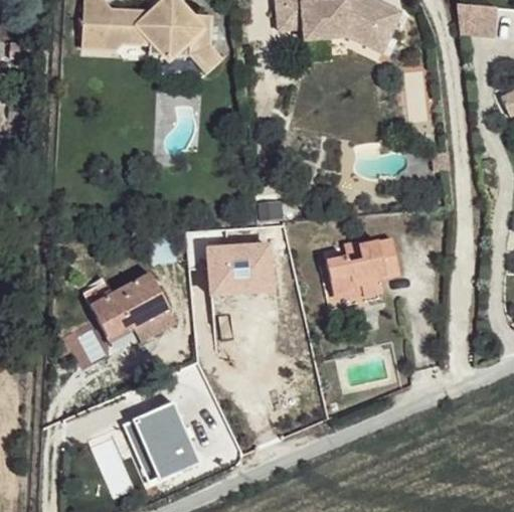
[(93,0),(83,1),(80,44),(114,47),(127,34),(131,40),(150,42),(150,53),(163,54),(169,61),(175,54),(191,55),(203,72),(220,59),(209,45),(211,15),(193,14),(153,12),(109,9),(103,0),(93,0)]
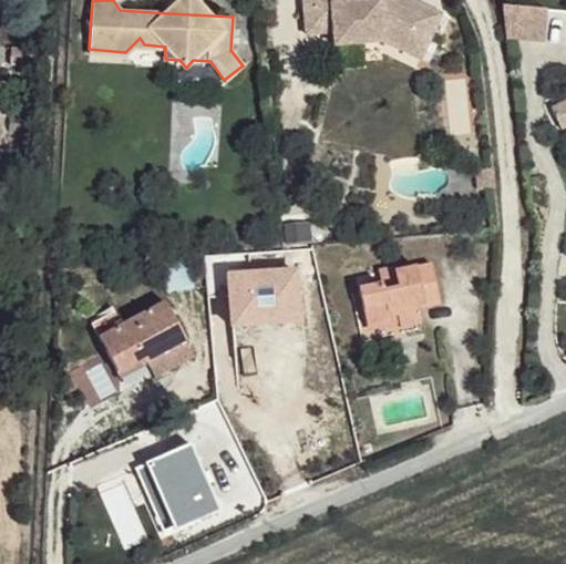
[(113,0),(120,10),(168,13),(179,0),(113,0)]
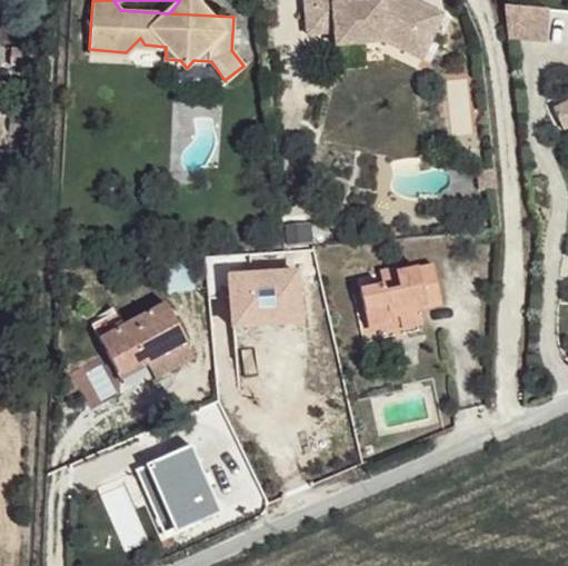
[(180,0),(169,13),(213,16),(198,0),(180,0)]
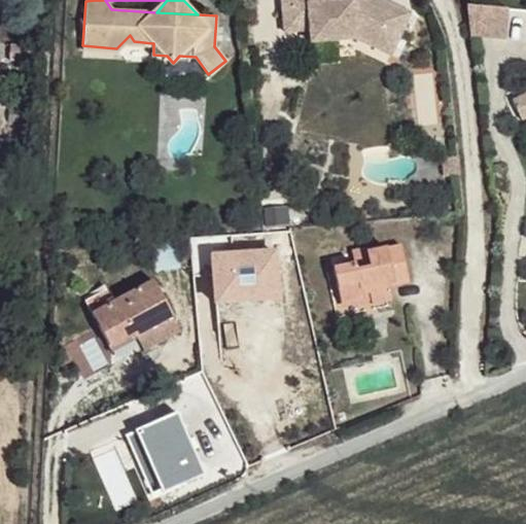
[(282,0),(282,2),(307,1),(309,27),(310,39),(355,35),(389,50),(408,10),(387,0),(282,0)]
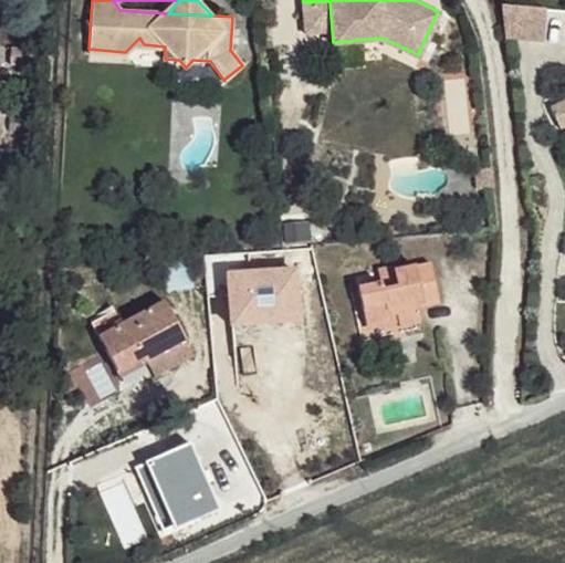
[(305,30),(332,29),(330,1),(303,2),(305,30)]
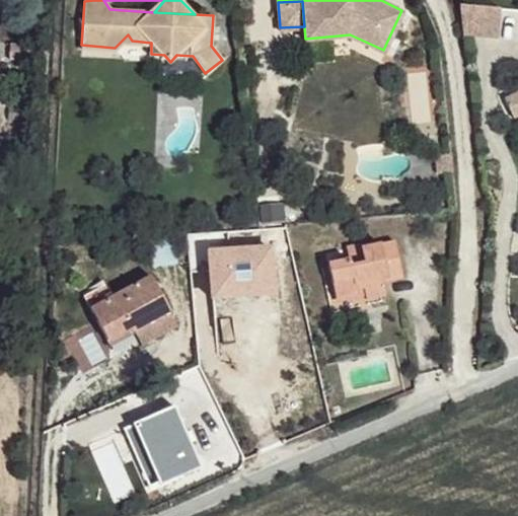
[(499,7),(458,4),(461,32),(497,34),(499,7)]
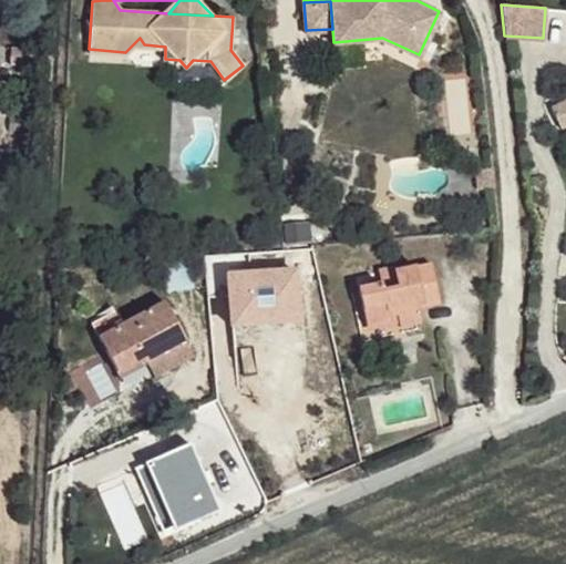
[(565,118),(565,93),(543,104),(553,124),(565,118)]
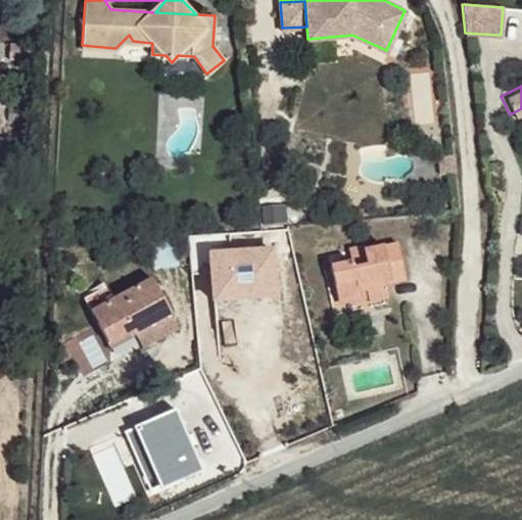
[(331,264),(339,296),(368,291),(370,298),(388,295),(386,279),(406,275),(397,240),(364,246),(368,263),(356,265),(353,258),(331,264)]
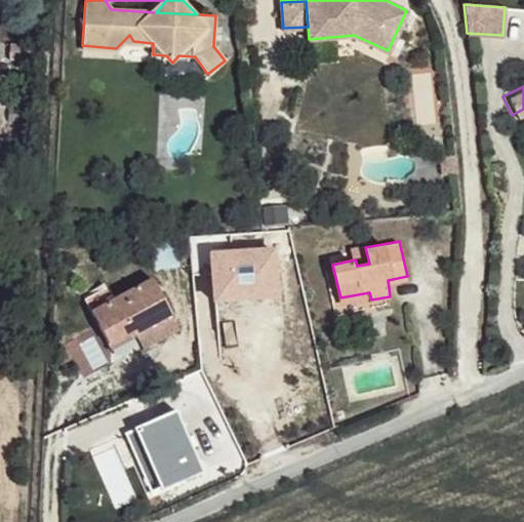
[(273,245),(211,250),(214,296),(277,291),(273,245)]
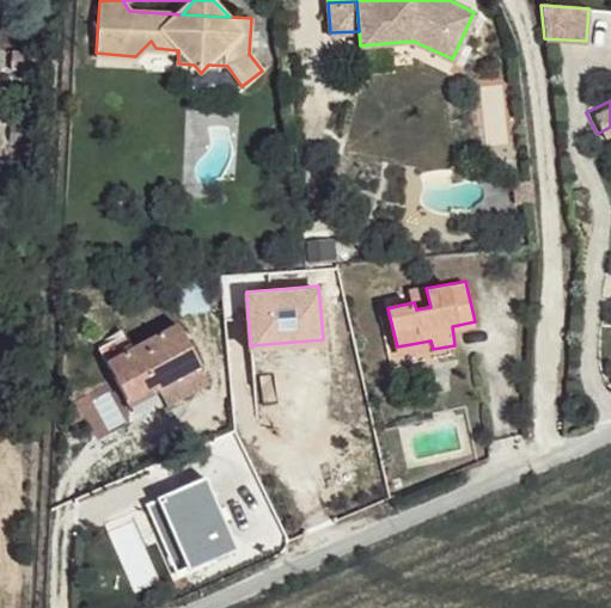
[(157,384),(158,387),(201,363),(179,323),(133,345),(128,333),(101,347),(128,398),(157,384)]
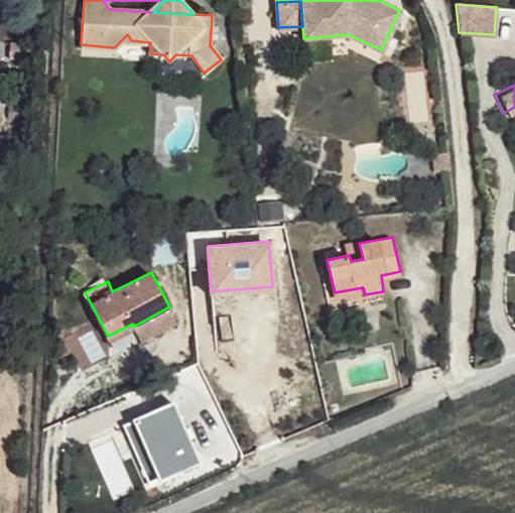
[(169,306),(133,327),(140,339),(177,319),(169,306)]
